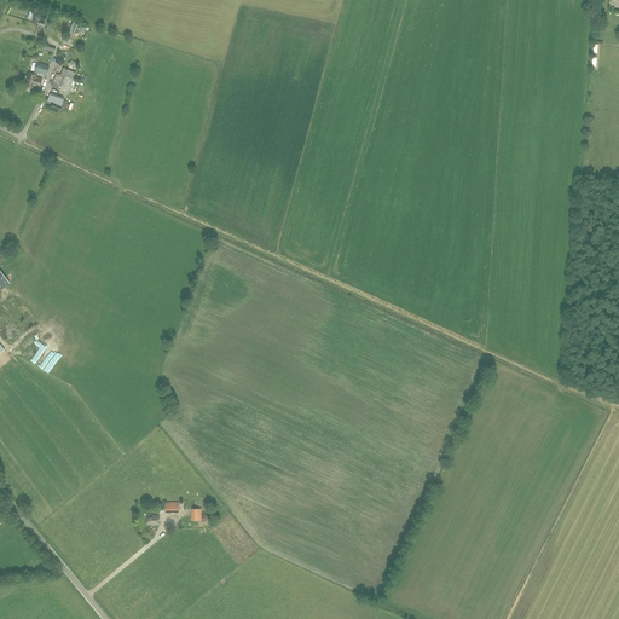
[(42,25),(46,16),(35,12),(32,21),(40,23),(40,24),(42,25)]
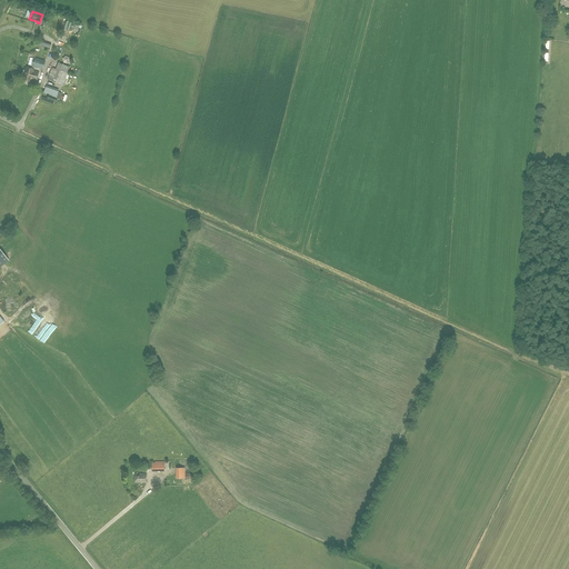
[(42,69),(45,60),(33,58),(31,67),(42,69)]
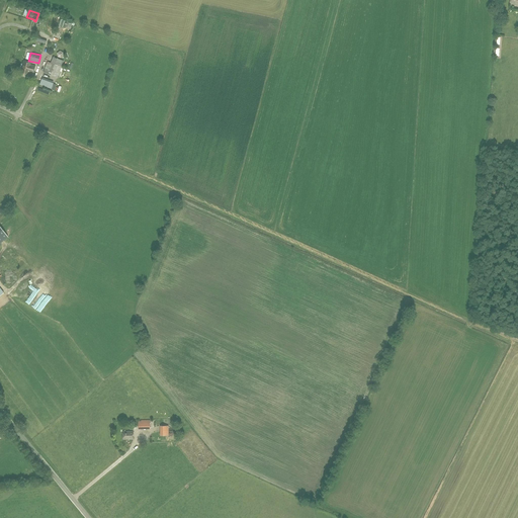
[(58,77),(64,61),(53,57),(51,63),(47,62),(44,72),(58,77)]
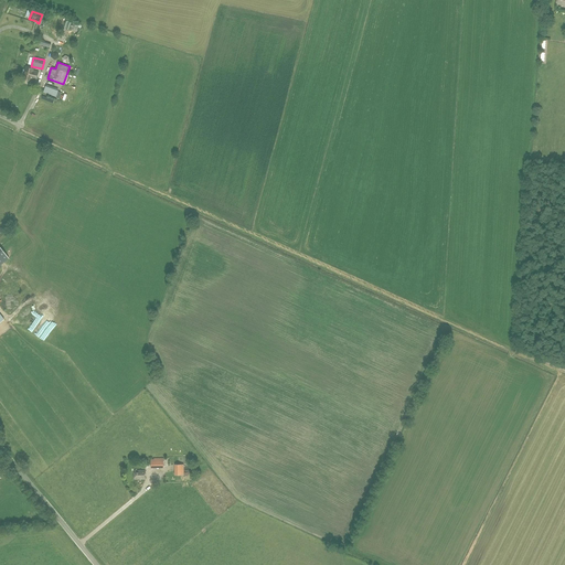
[(35,82),(39,72),(33,70),(33,68),(27,66),(22,80),(30,82),(30,81),(35,82)]
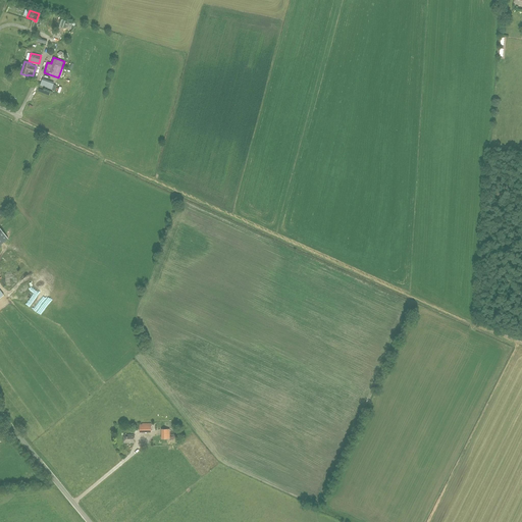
[(48,88),(51,80),(44,77),(42,85),(48,88)]
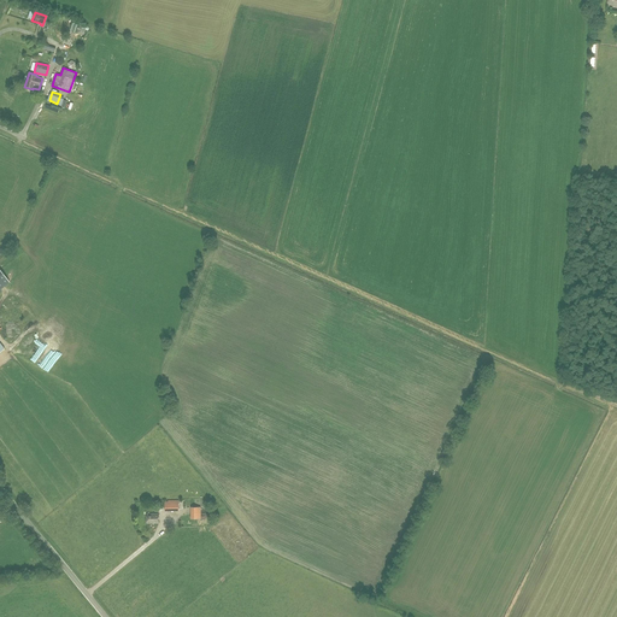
[(0,289),(10,282),(0,269),(0,289)]
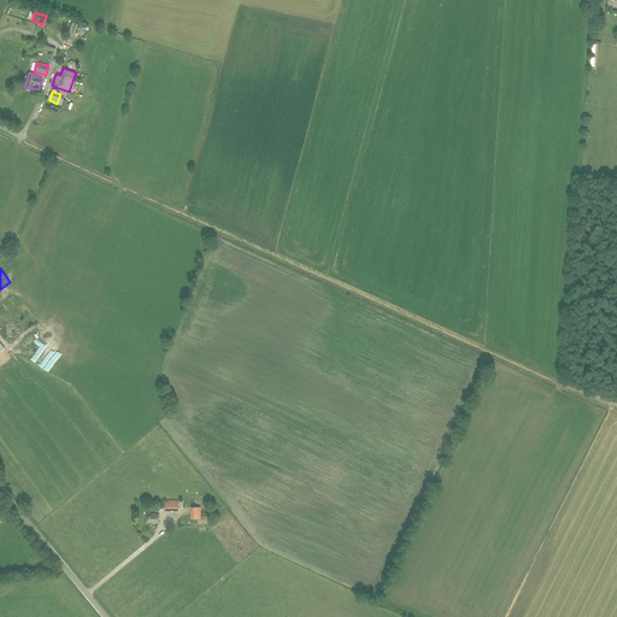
[(33,359),(35,350),(28,348),(25,358),(33,359)]
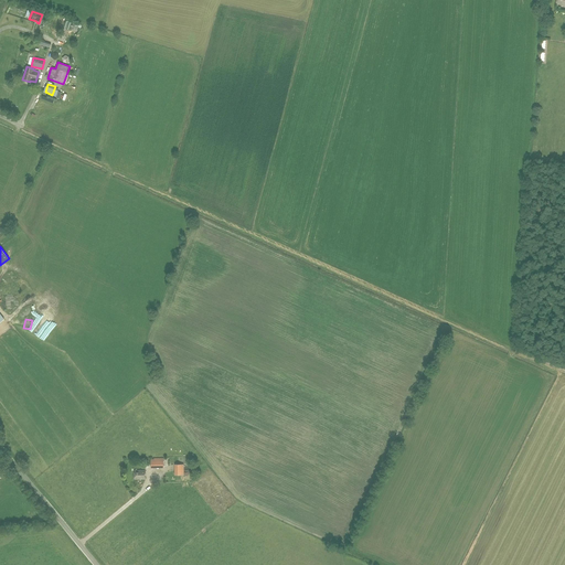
[(150,468),(163,468),(163,458),(153,458),(153,459),(150,459),(150,468)]
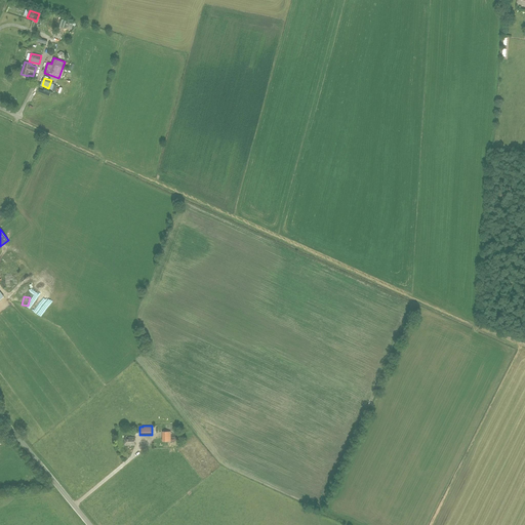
[(162,442),(170,442),(170,432),(162,432),(162,442)]
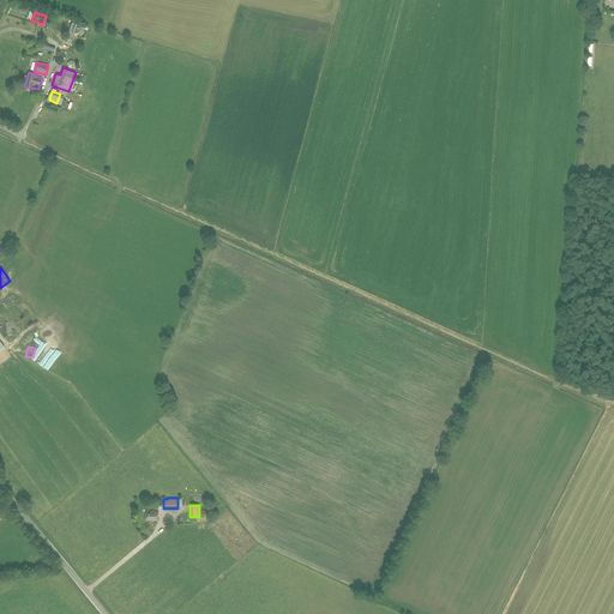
[(158,522),(157,512),(145,511),(145,522),(158,522)]
